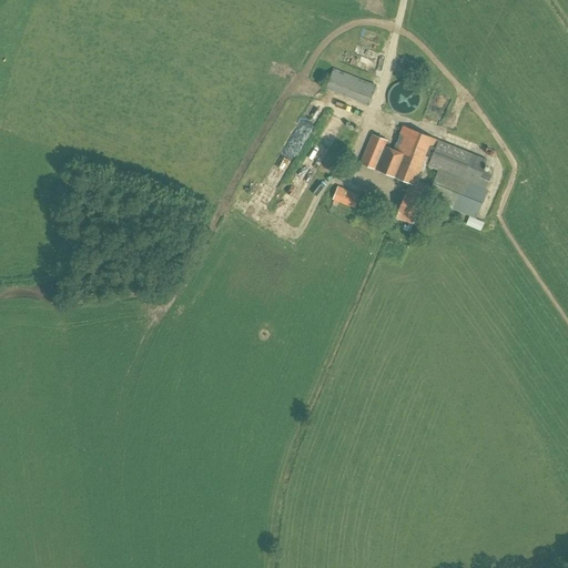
[(326,88),(368,104),(376,84),(333,68),(326,88)]
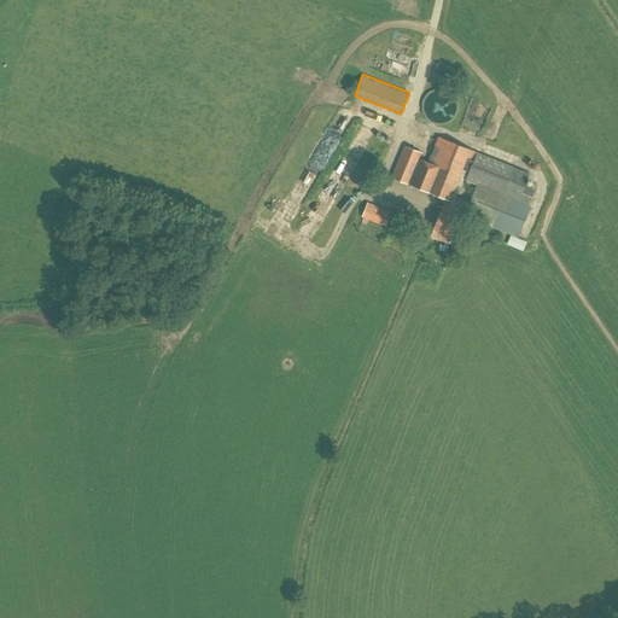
[(456,106),(456,101),(455,98),(453,95),(450,93),(448,91),(445,89),(441,88),(437,88),(433,88),(430,89),(427,92),(425,94),(423,97),(421,100),(421,103),(420,106),(421,110),(423,112),(424,116),(426,118),(429,121),(433,123),(437,123),(439,123),(445,122),(449,121),(452,118),(454,116),(455,112),(456,110),(456,106)]
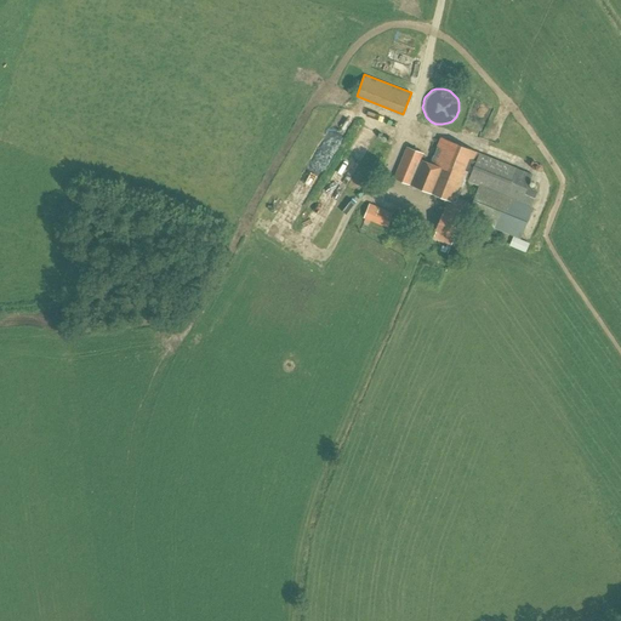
[(472,125),(468,132),(480,136),(483,130),(472,125)]
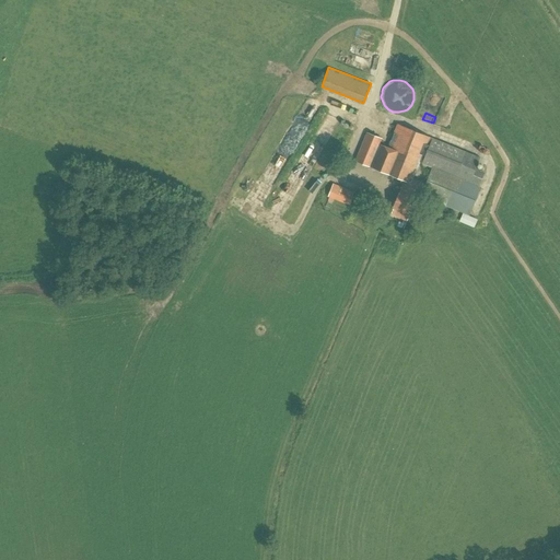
[(321,118),(314,127),(321,131),(327,123),(321,118)]
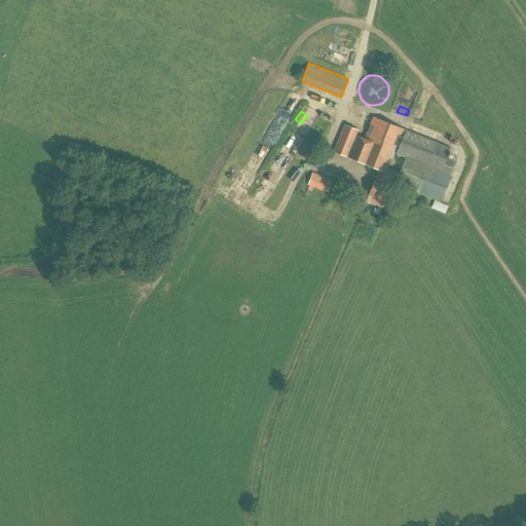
[(406,129),(373,116),(365,138),(358,136),(359,130),(344,124),(333,152),(377,170),(376,172),(378,173),(374,180),(375,180),(369,194),(385,201),(391,187),(398,172),(388,167),(395,153),(396,154),(405,158),(395,184),(441,202),(450,180),(451,176),(450,176),(455,162),(447,158),(451,148),(406,129)]
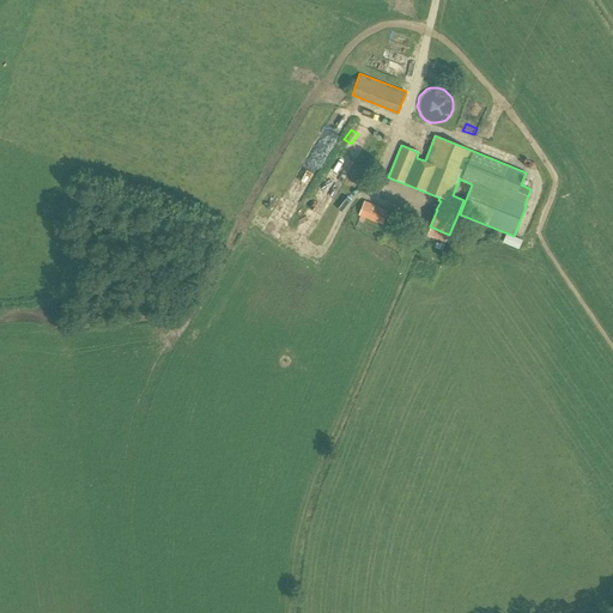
[(382,225),(387,212),(364,202),(359,216),(382,225)]
